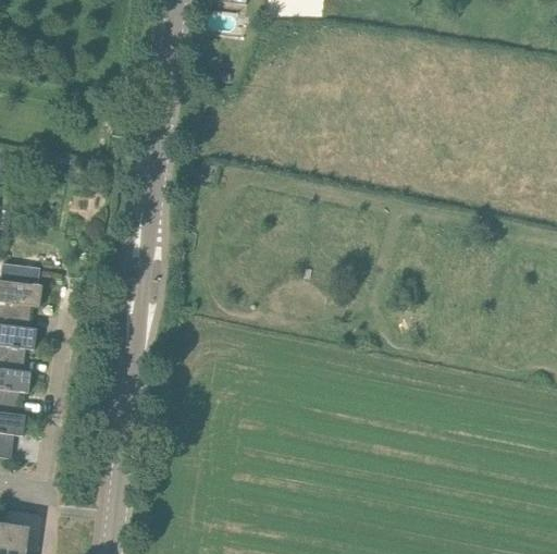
[(0,322),(28,327),(32,310),(25,310),(26,304),(39,306),(42,285),(0,280),(0,322)]
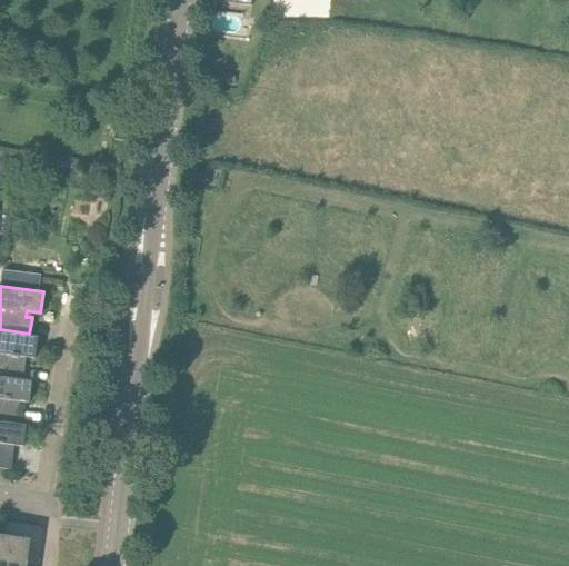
[(0,329),(0,375),(23,378),(26,364),(20,364),(21,355),(35,357),(38,335),(29,334),(0,329)]
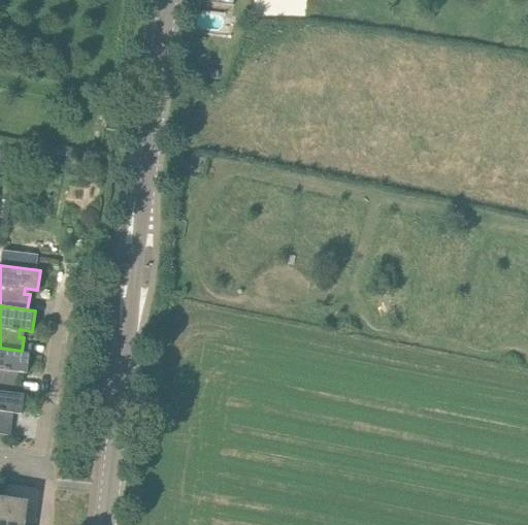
[(0,389),(17,392),(18,376),(12,376),(13,370),(27,371),(30,352),(22,351),(0,348),(0,389)]
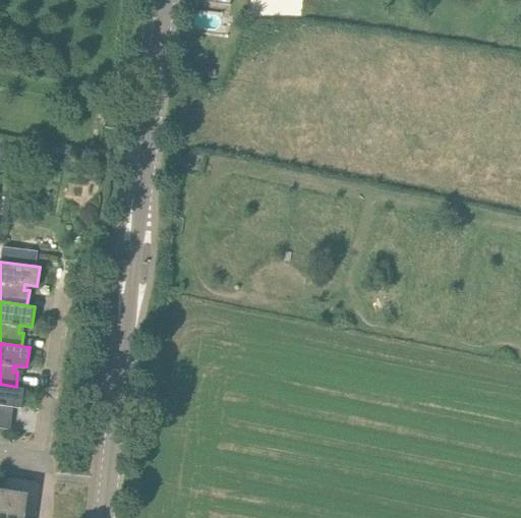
[(23,388),(16,387),(0,384),(0,426),(10,427),(12,413),(7,413),(8,405),(21,407),(23,388)]
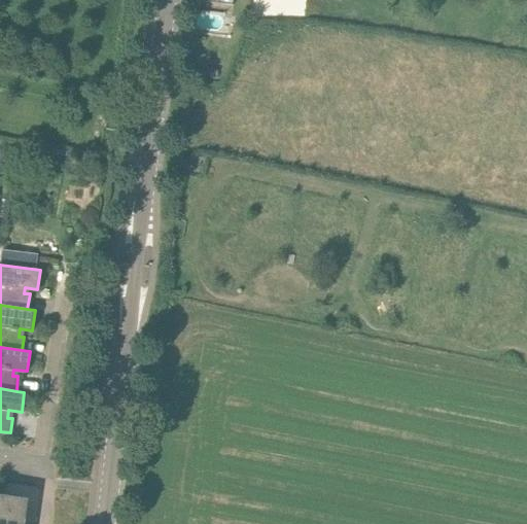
[(0,493),(0,517),(25,520),(28,498),(0,493)]
